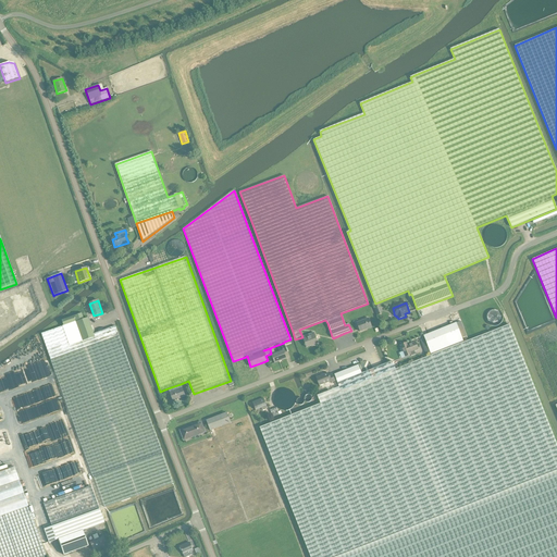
[(63,326),(41,334),(44,341),(46,347),(93,478),(94,478),(104,507),(172,483),(162,454),(115,326),(94,334),(87,318),(84,319),(82,313),(61,320),(63,326)]
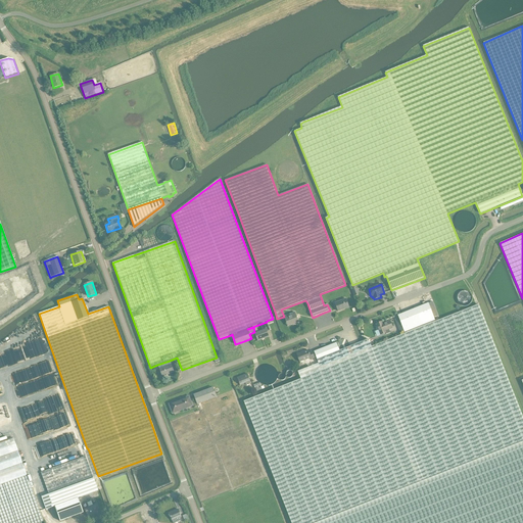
[(346,299),(335,303),(338,312),(349,307),(346,299)]
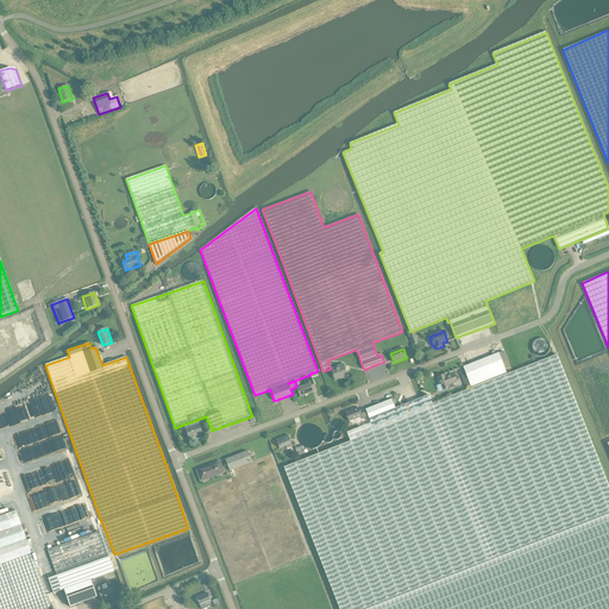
[(608,608),(608,487),(557,355),(507,375),(504,370),(510,368),(504,351),(463,368),(471,387),(470,388),(471,389),(432,405),(428,395),(396,408),(391,400),(365,409),(371,424),(347,433),(350,441),(284,468),(339,608),(608,608)]
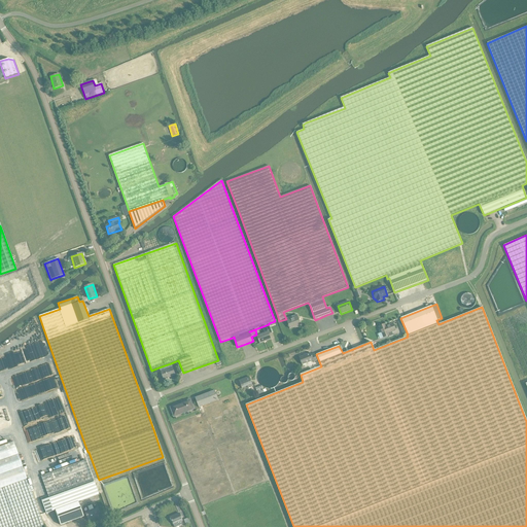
[(286,319),(289,328),(301,324),(297,315),(286,319)]
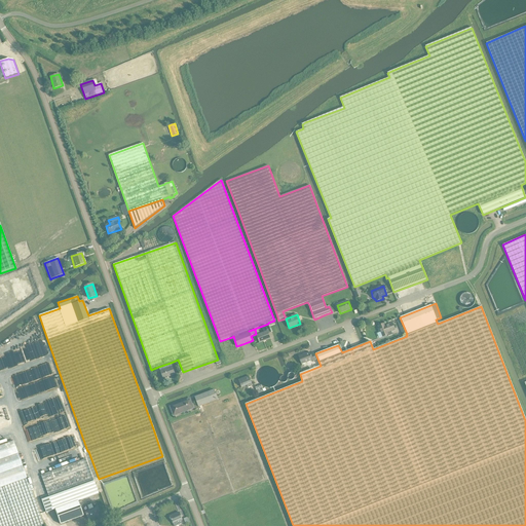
[(380,332),(377,334),(379,338),(382,337),(388,335),(388,336),(392,335),(391,332),(395,330),(391,323),(385,326),(384,324),(378,326),(380,332)]
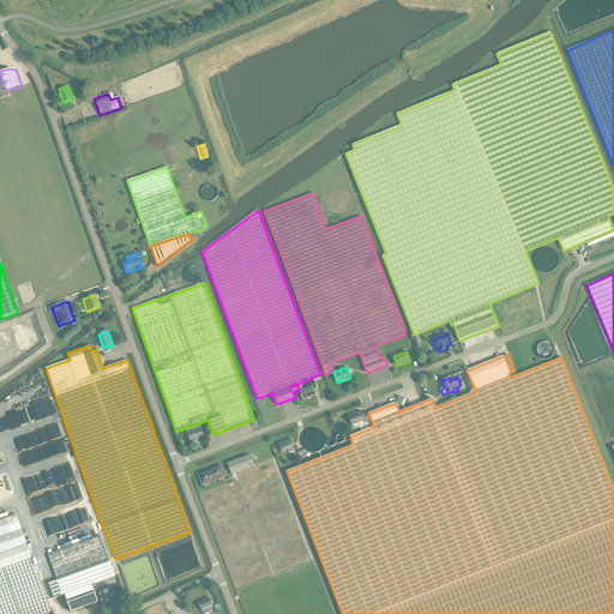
[(315,396),(313,390),(317,389),(314,381),(307,384),(308,387),(300,391),(302,401),(315,396)]
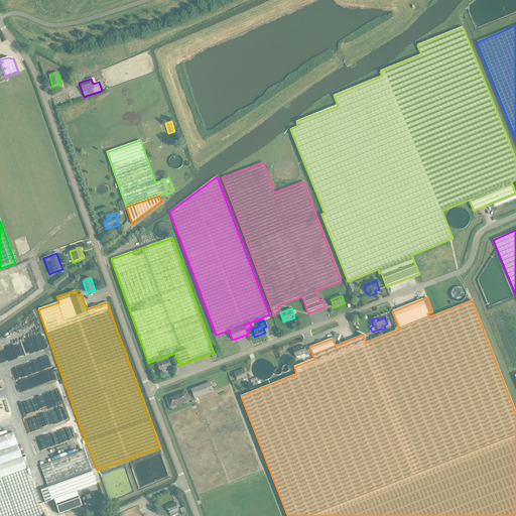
[(295,358),(306,354),(307,355),(310,353),(307,346),(304,348),(303,346),(293,350),(295,358)]
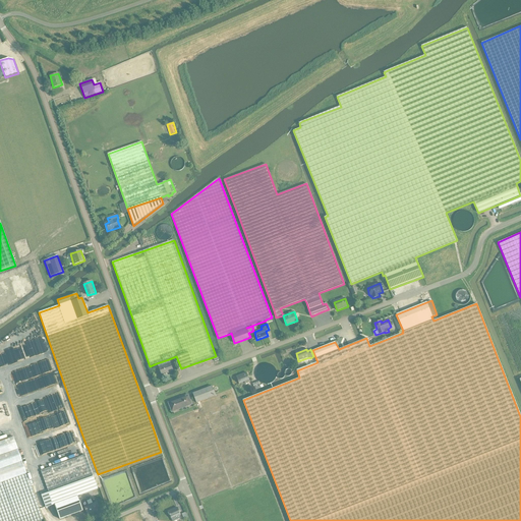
[(169,359),(157,363),(159,367),(162,375),(174,371),(171,362),(170,362),(169,359)]
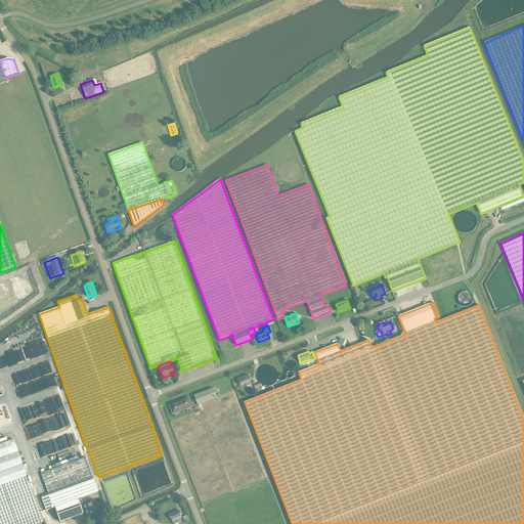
[(250,383),(251,382),(248,375),(237,379),(241,386),(246,384),(247,386),(251,385),(250,383)]
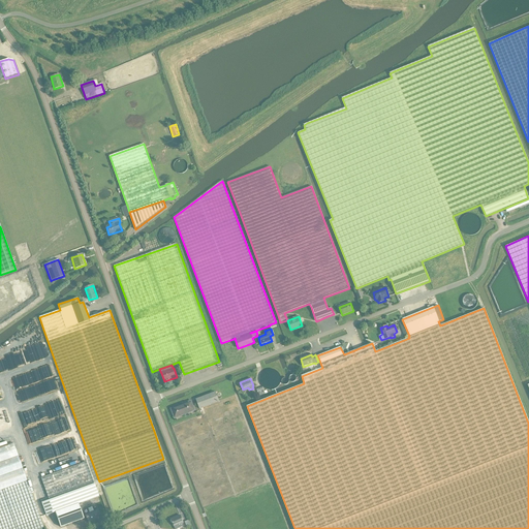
[(262,387),(256,390),(259,396),(266,394),(262,387)]
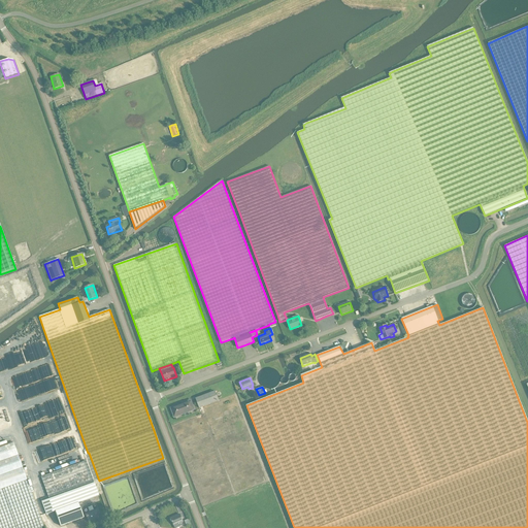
[(215,391),(195,398),(199,408),(219,401),(215,391)]
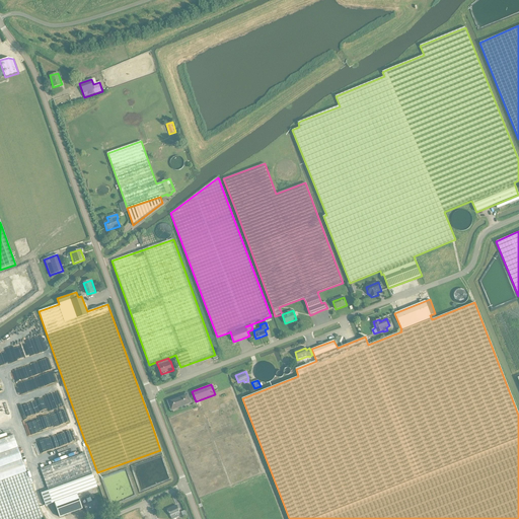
[(188,393),(168,401),(171,411),(191,403),(188,393)]
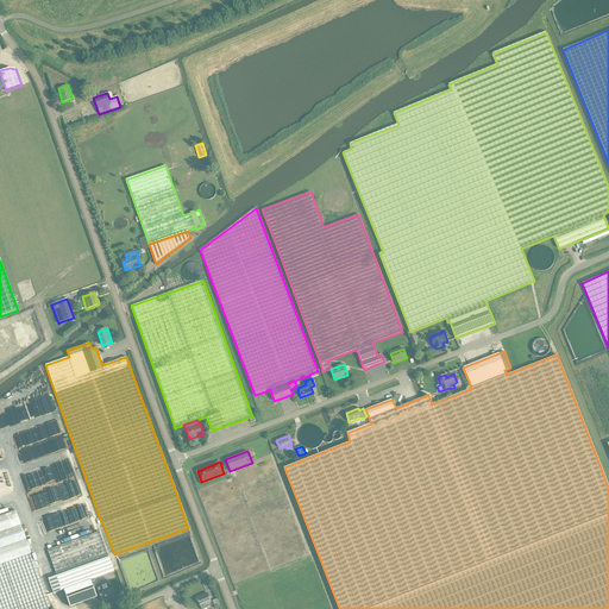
[(14,509),(0,513),(0,564),(31,553),(14,509)]
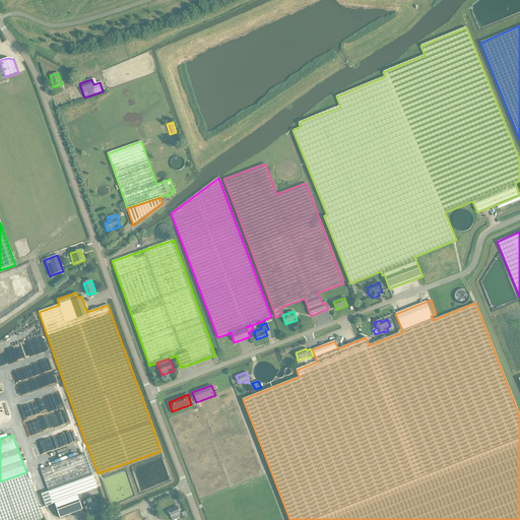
[(84,454),(41,469),(48,492),(41,495),(45,507),(54,504),(59,518),(71,514),(82,510),(77,495),(96,488),(84,454)]
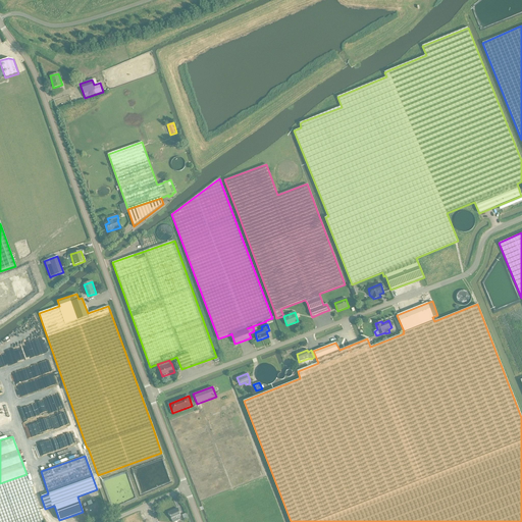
[(0,521),(38,521),(43,520),(27,474),(0,483),(0,521)]
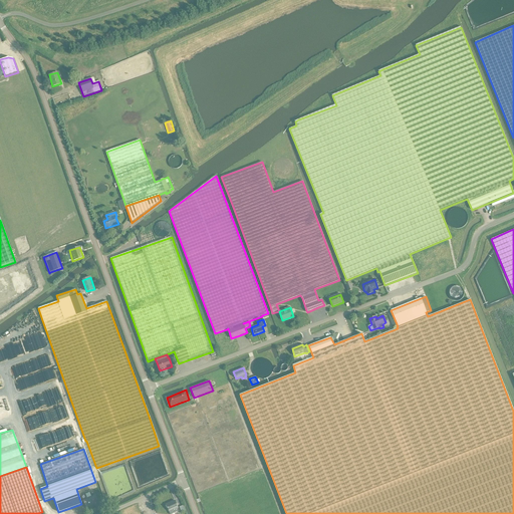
[(97,503),(94,495),(91,497),(89,493),(85,494),(87,498),(82,500),(86,508),(97,503)]
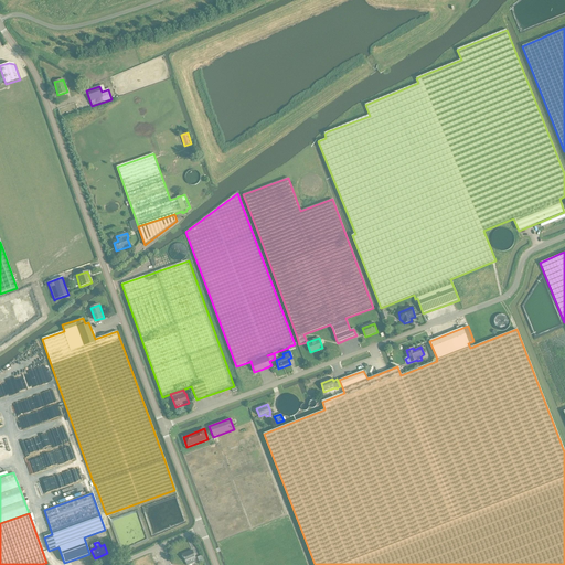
[(182,555),(187,564),(190,564),(194,563),(193,560),(195,558),(192,551),(190,552),(182,555)]
